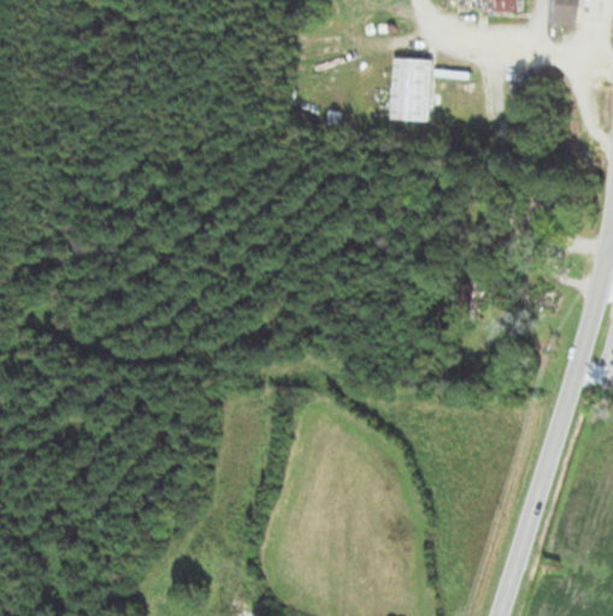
[(452,0),(452,9),(518,12),(518,0),(452,0)]
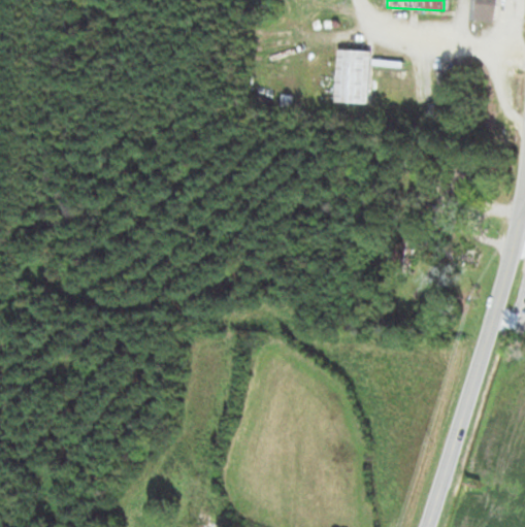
[(470,0),(471,21),(494,21),(493,0),(470,0)]
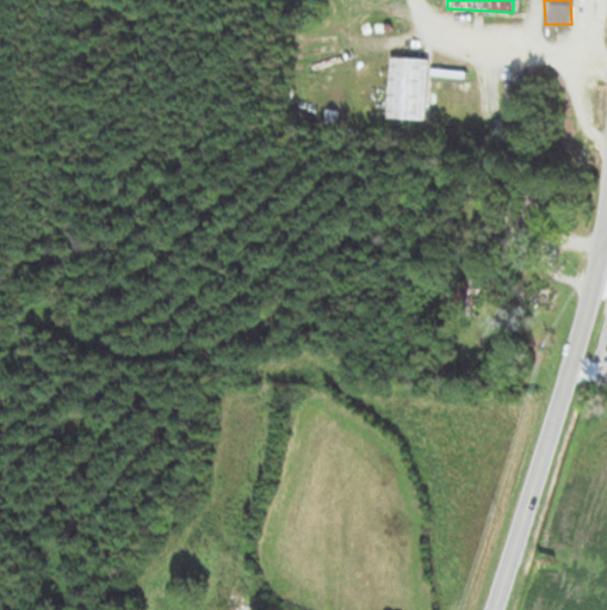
[(385,118),(425,119),(427,59),(388,57),(385,118)]
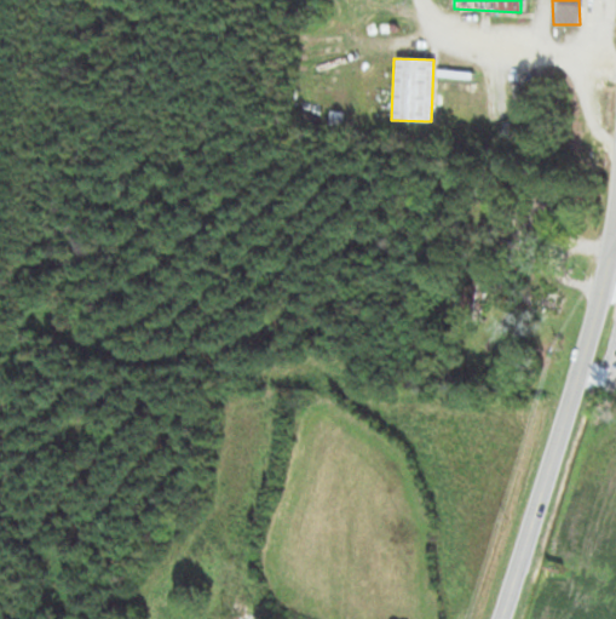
[(476,304),(488,280),(472,273),(461,297),(476,304)]
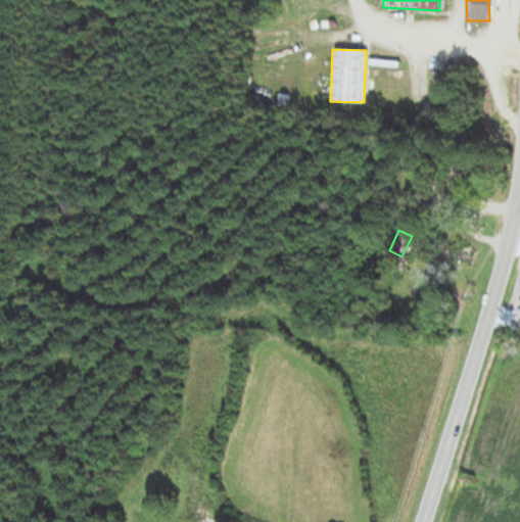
[(444,261),(469,268),(475,244),(451,237),(444,261)]
